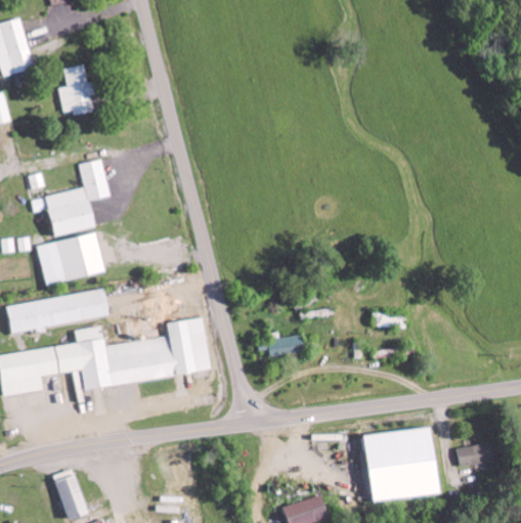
[(0,78),(33,71),(22,18),(0,23),(0,78)]
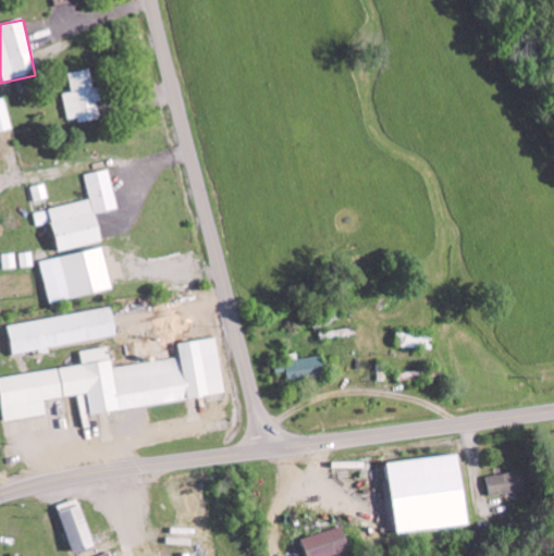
[(61,94),(66,121),(76,119),(77,124),(100,120),(97,102),(103,101),(100,87),(93,88),(89,70),(68,74),(71,93),(61,94)]
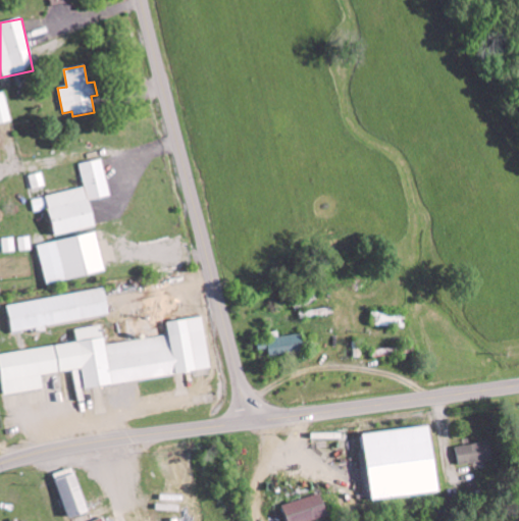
[(0,122),(11,120),(3,92),(0,92),(0,122)]
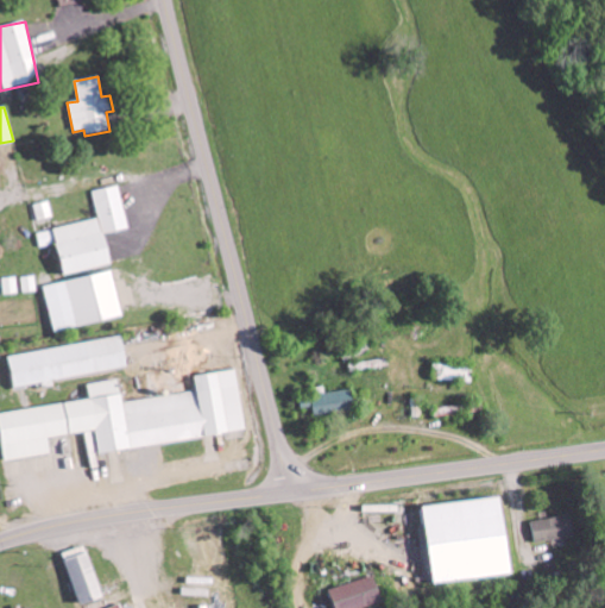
[(35,231),(37,246),(57,243),(63,274),(112,264),(106,233),(127,229),(118,185),(90,190),(96,219),(35,231)]
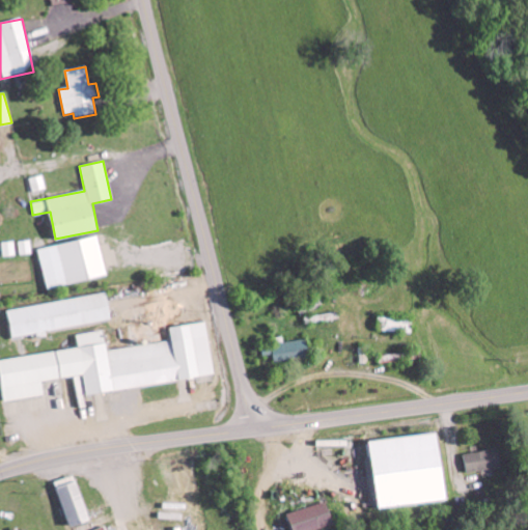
[(30,192),(45,189),(42,174),(27,177),(30,192)]
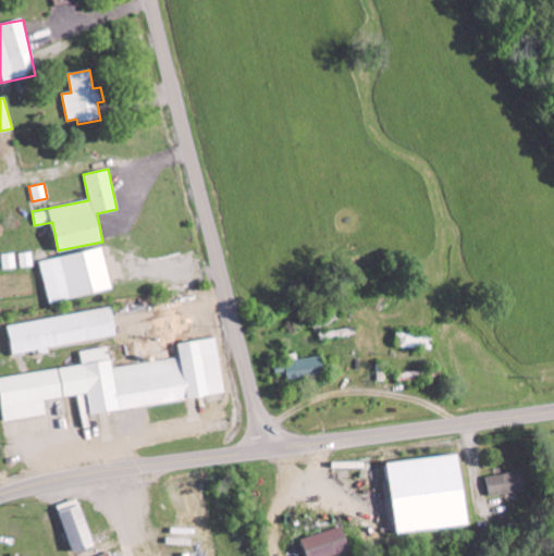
[(47,303),(112,289),(103,247),(39,260),(47,303)]
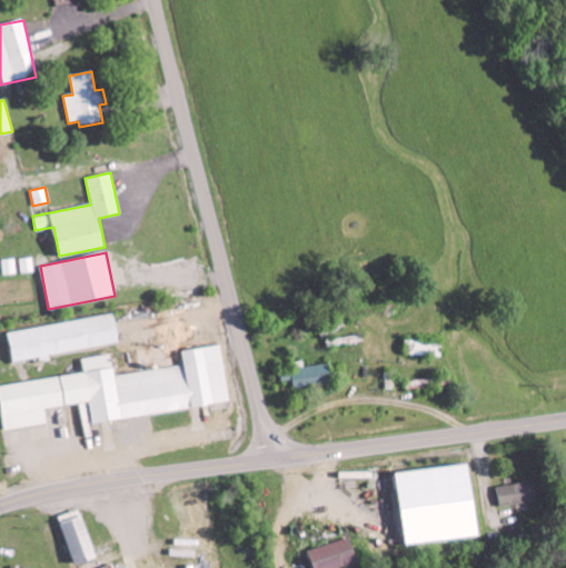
[(32,272),(31,257),(17,258),(18,273),(32,272)]
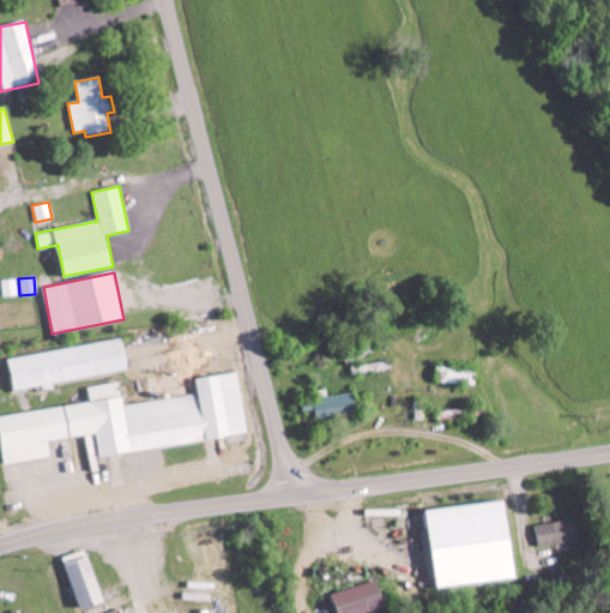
[(1,298),(16,295),(14,278),(0,280),(0,288),(1,298)]
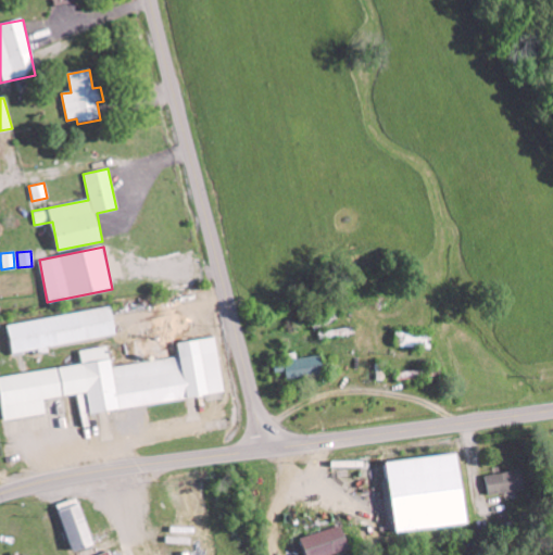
[(116,335),(112,306),(8,324),(13,354),(47,349),(47,347),(116,335)]
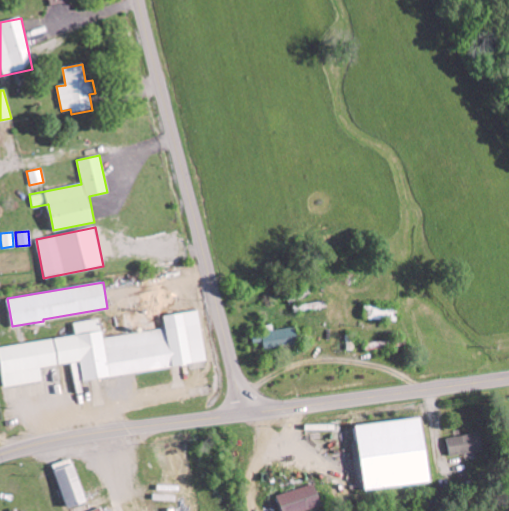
[(82,380),(208,362),(200,310),(163,315),(165,328),(101,337),(99,319),(71,322),(73,336),(0,346),(0,366),(3,387),(42,381),(40,367),(79,361),(82,380)]
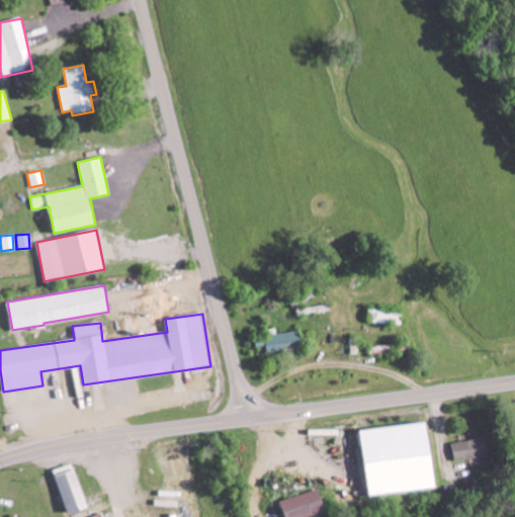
[(267,353),(302,348),(298,330),(274,334),(274,332),(253,334),(254,346),(266,345),(267,353)]
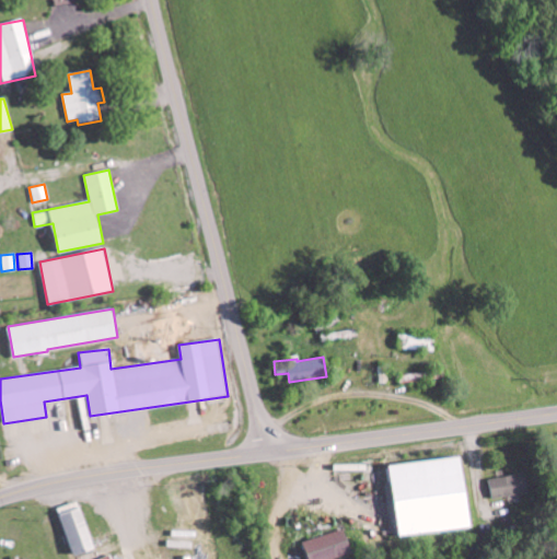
[(401,535),(473,527),(466,456),(393,463),(401,535)]
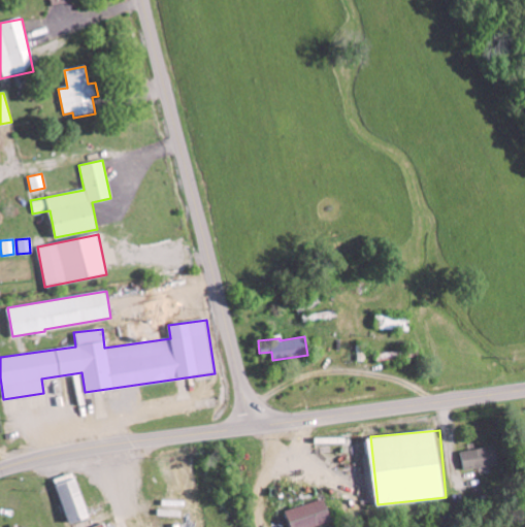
[(458,451),(460,469),(496,465),(494,447),(458,451)]
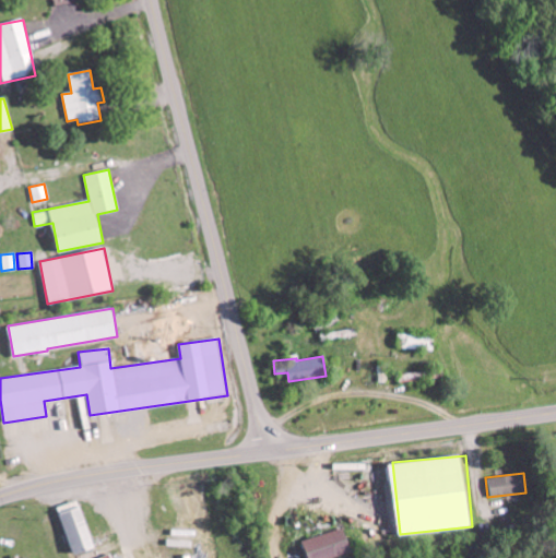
[(57,507),(74,555),(95,547),(78,499),(57,507)]
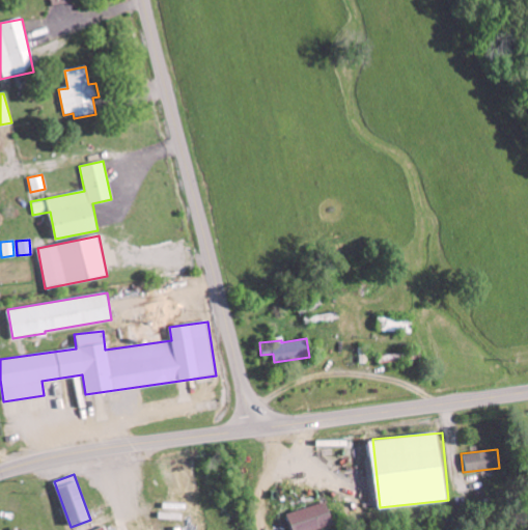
[(315,529),(334,524),(327,501),(287,512),(293,529),(315,529)]
